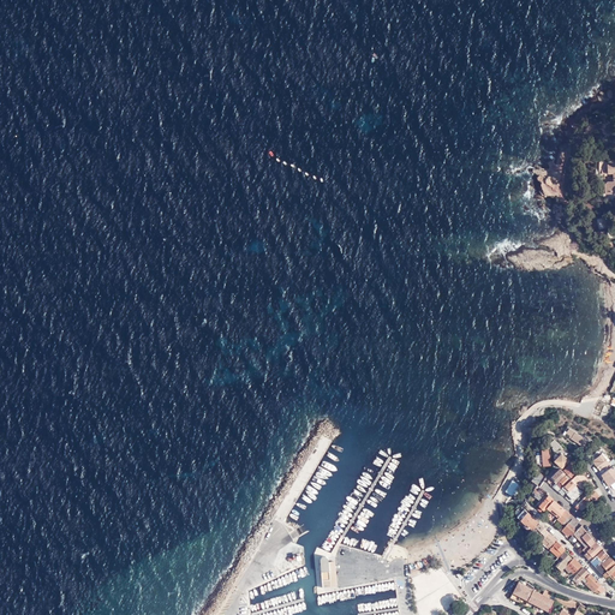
[(584,439),(573,431),(571,435),(569,437),(583,446),(584,443),(581,442),(584,439)]
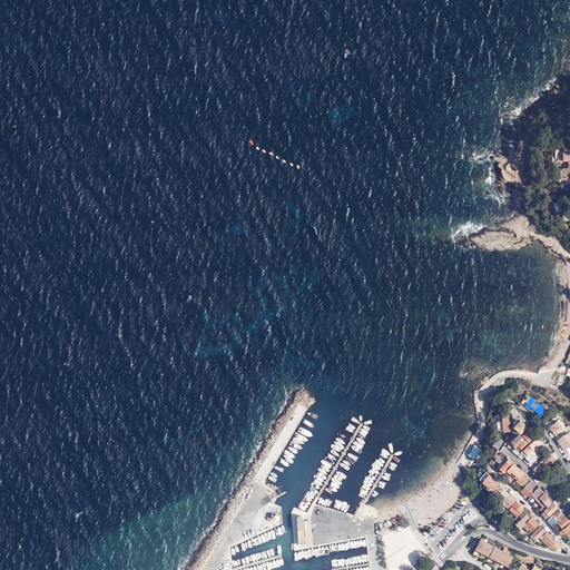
[(510,411),(513,419),(519,413),(513,408),(510,411)]
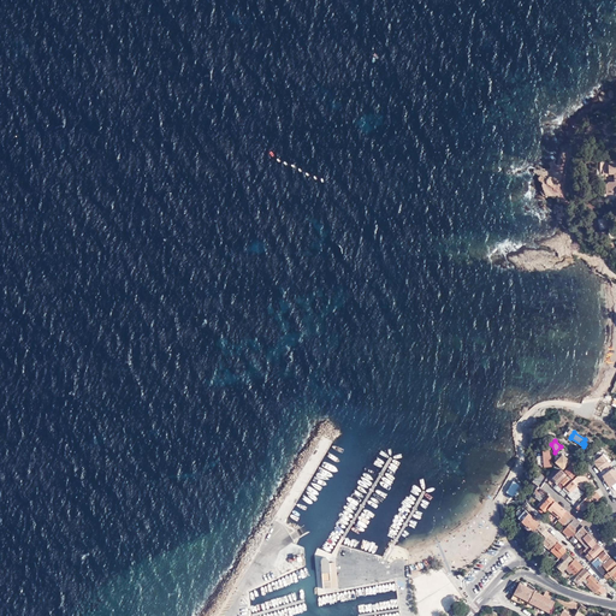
[(549,456),(549,446),(542,446),(543,456),(537,456),(537,465),(542,467),(551,467),(550,456),(549,456)]
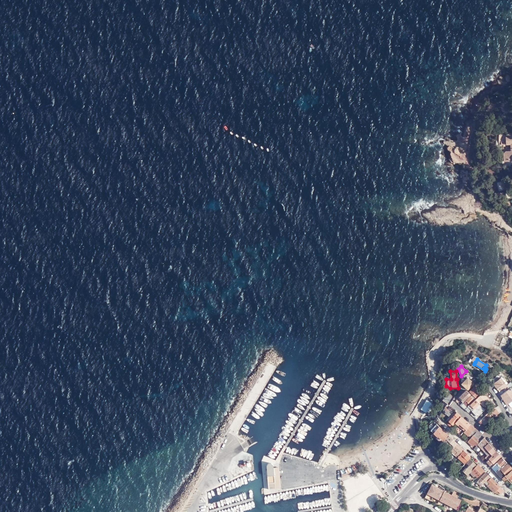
[(494,387),(498,392),(507,386),(501,379),(503,377),(501,374),(494,378),(496,380),(492,384),(494,387)]
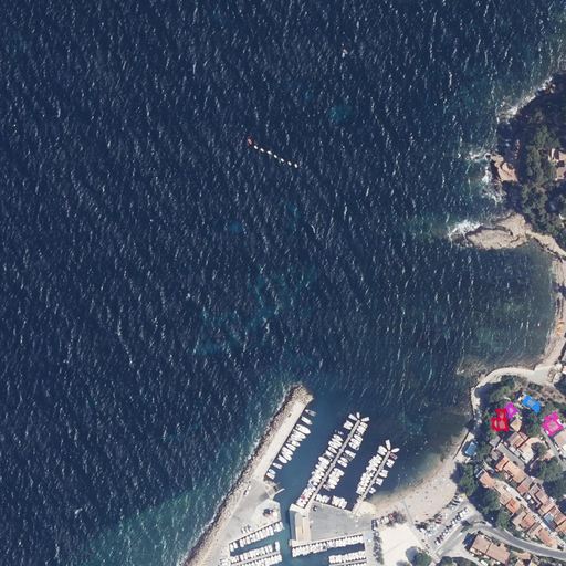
[(523,423),(522,422),(517,418),(511,425),(516,430),(523,423)]
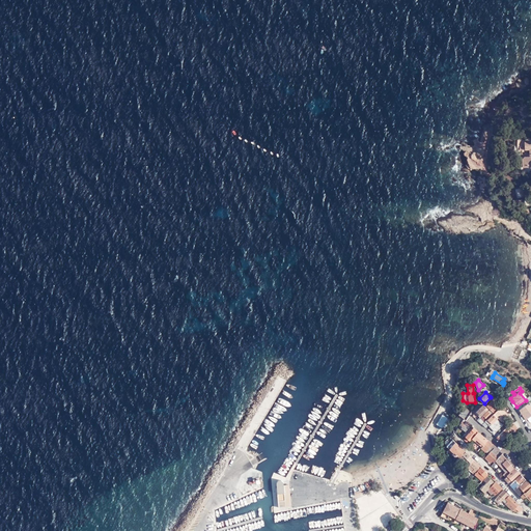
[(494,414),(499,409),(495,404),(498,401),(494,397),(491,399),(492,401),(486,406),(494,414)]
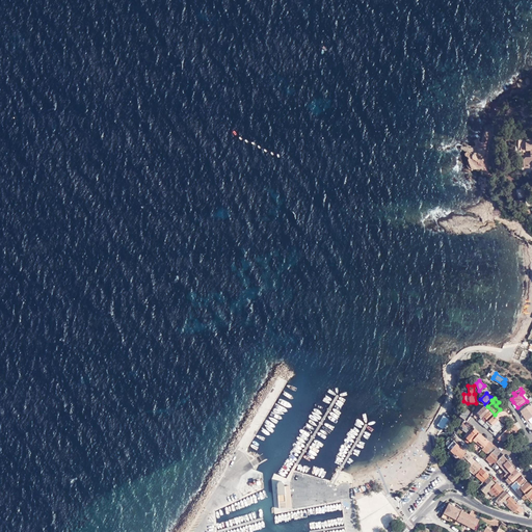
[(531,404),(530,402),(523,407),(530,418),(531,416),(531,408),(531,404)]
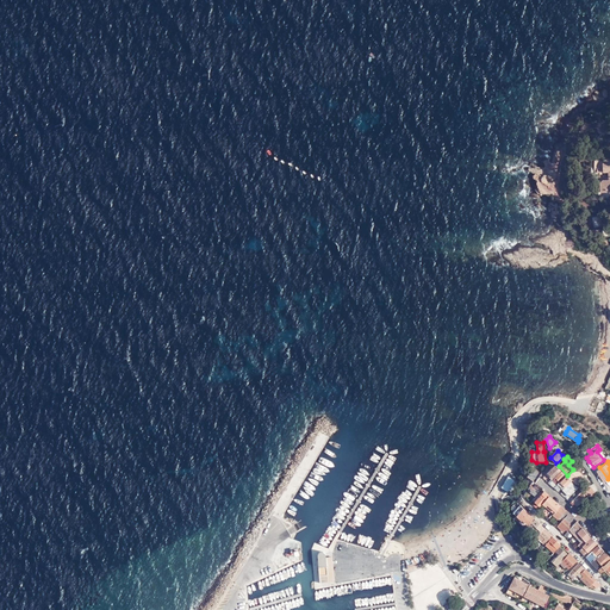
[(555,465),(547,473),(553,478),(561,471),(555,466),(555,465)]
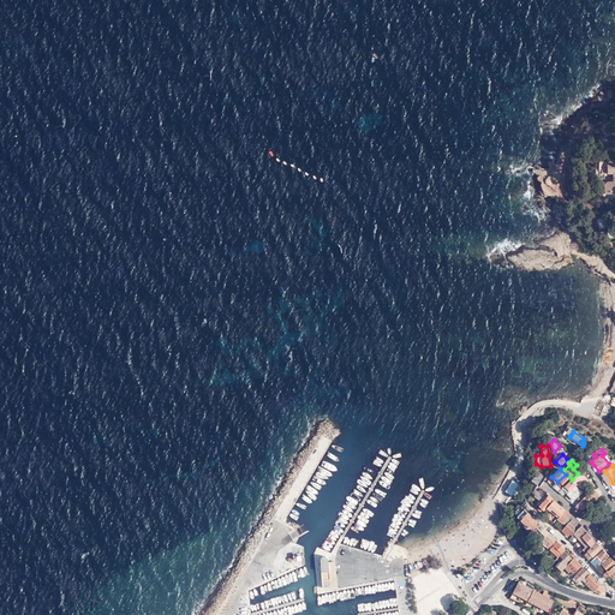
[(532,477),(533,477),(531,481),(536,485),(543,476),(537,471),(532,477)]
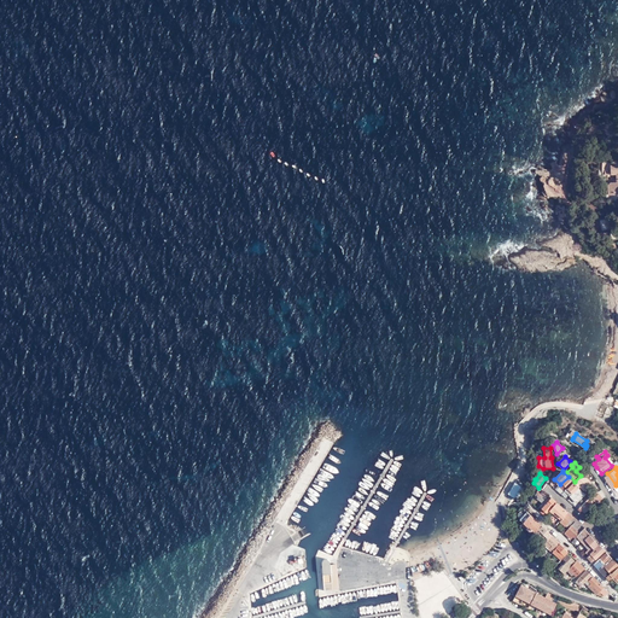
[(590,484),(582,474),(581,476),(575,482),(573,483),(579,488),(583,491),(584,490),(586,490),(589,487),(588,487),(590,484)]
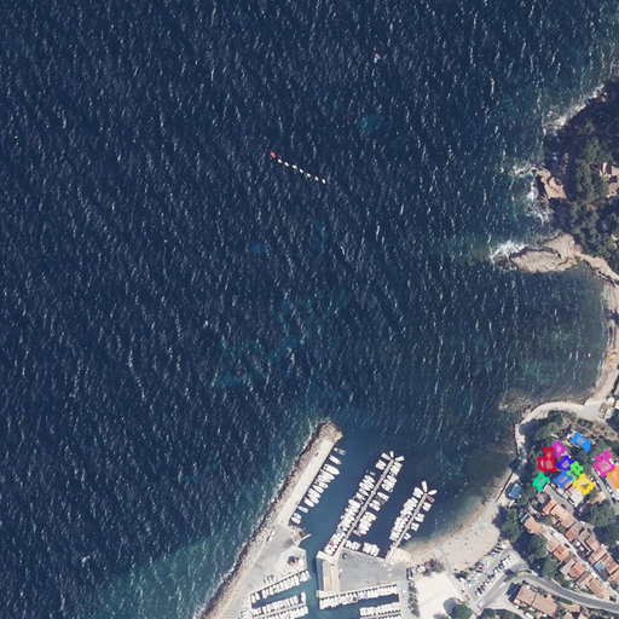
[(561,487),(565,492),(574,482),(570,478),(561,487)]
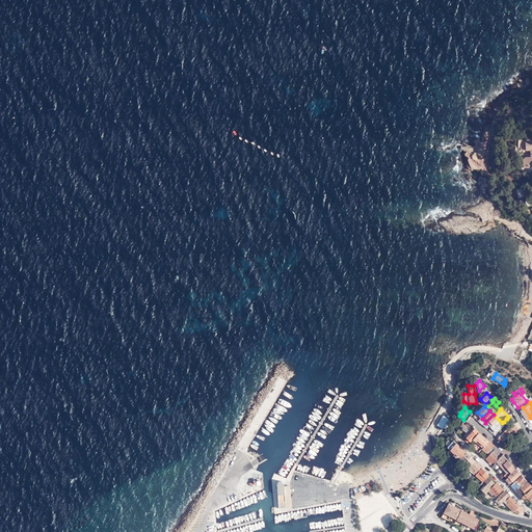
[(446,419),(449,421),(448,419),(444,416),(437,425),(442,428),(445,428),(442,426),(441,422),(443,420),(446,419)]
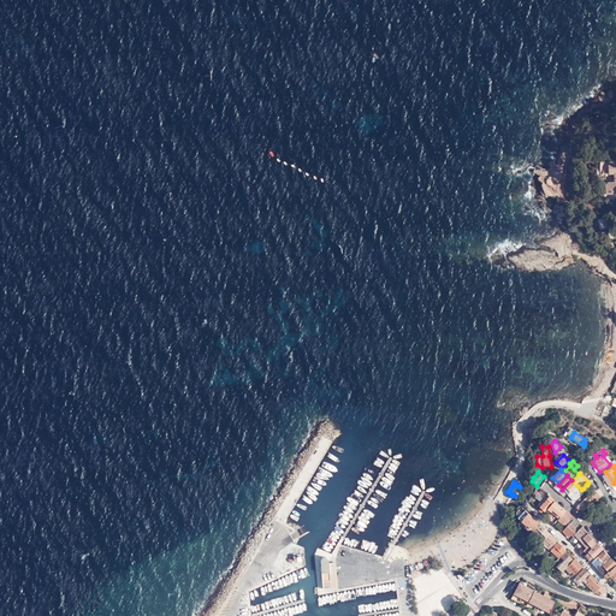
[(563,490),(568,495),(576,486),(578,486),(572,481),(563,490)]
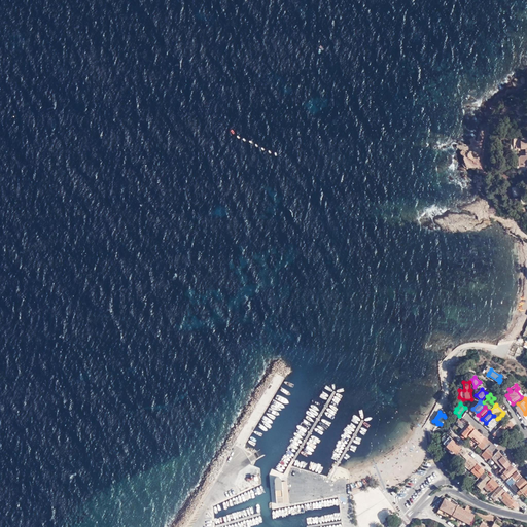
[(448,416),(445,417),(442,415),(438,416),(436,418),(437,422),(441,424),(442,428),(448,418),(448,416)]
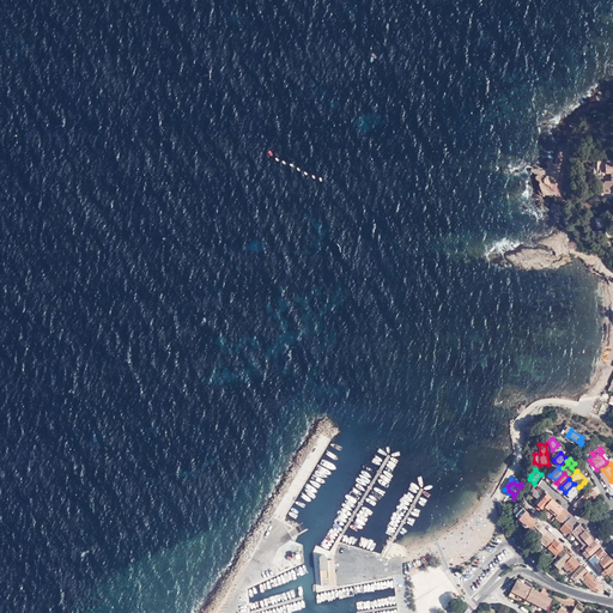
[(574,484),(565,492),(571,498),(580,491),(574,484)]
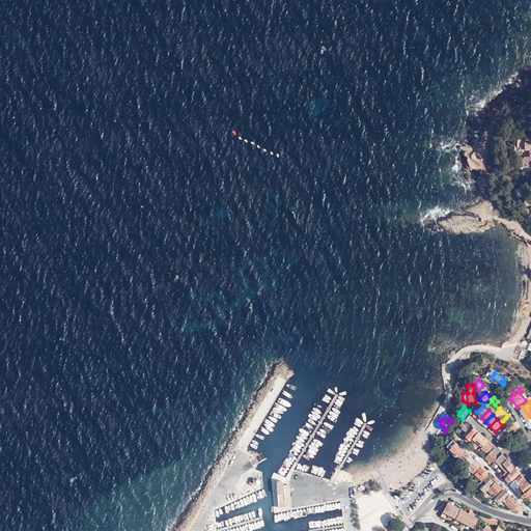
[(518,428),(514,422),(512,423),(507,425),(505,426),(506,427),(511,431),(518,428)]
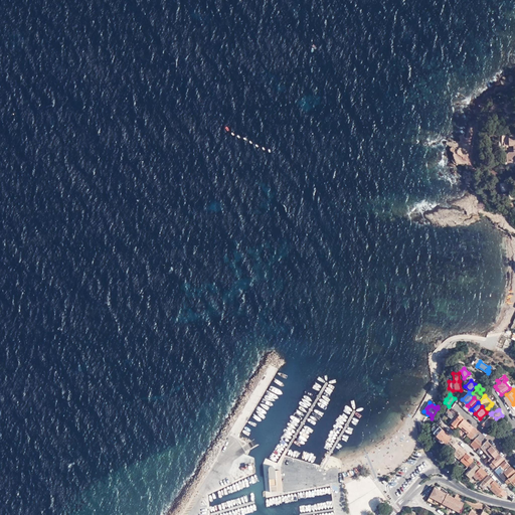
[(451,423),(455,426),(458,424),(463,418),(459,414),(451,423)]
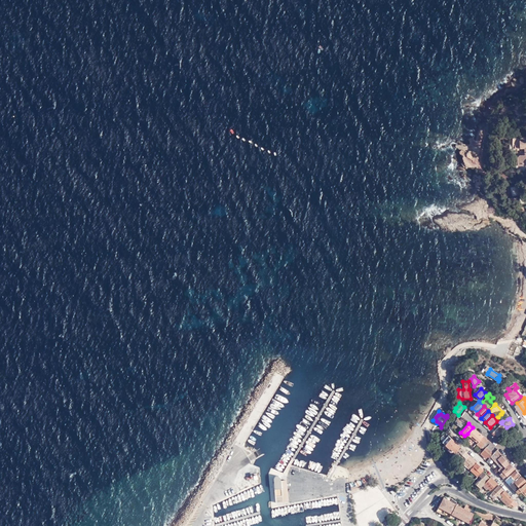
[(498,436),(501,433),(500,433),(504,427),(501,425),(497,429),(496,428),(494,430),(498,436)]
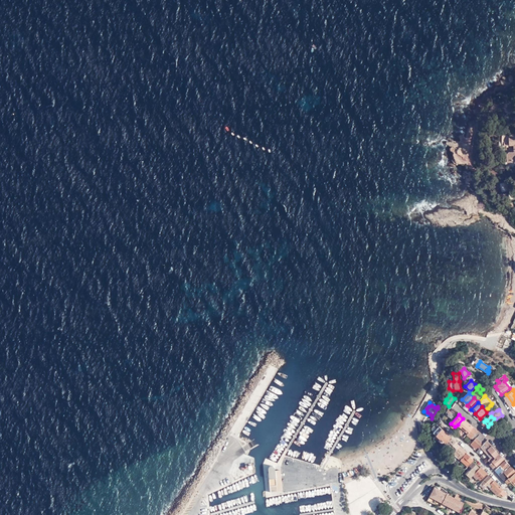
[(458,424),(467,434),(473,426),(463,418),(458,424)]
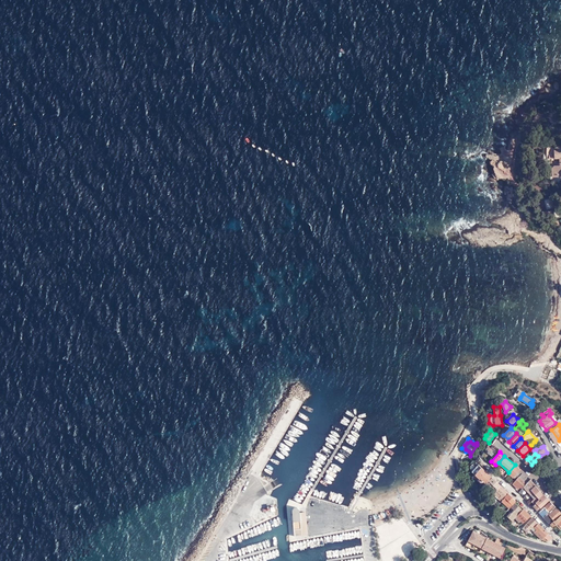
[(485,483),(491,478),(478,465),(472,471),(479,478),(485,483)]
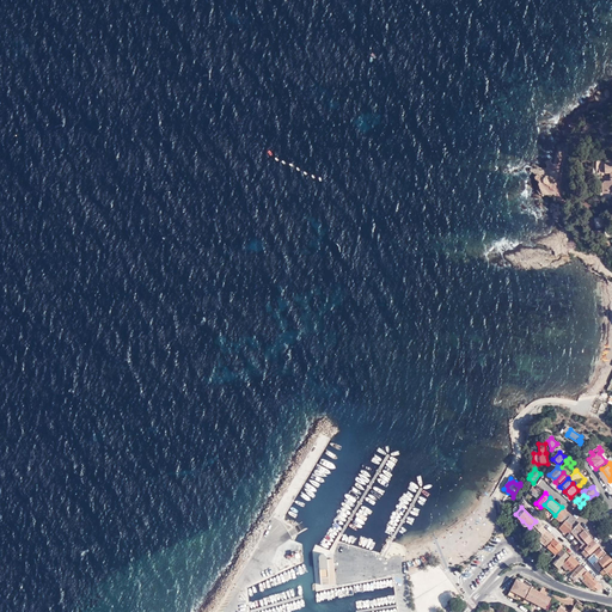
[(554,515),(558,520),(560,520),(567,512),(562,507),(555,515),(554,515)]
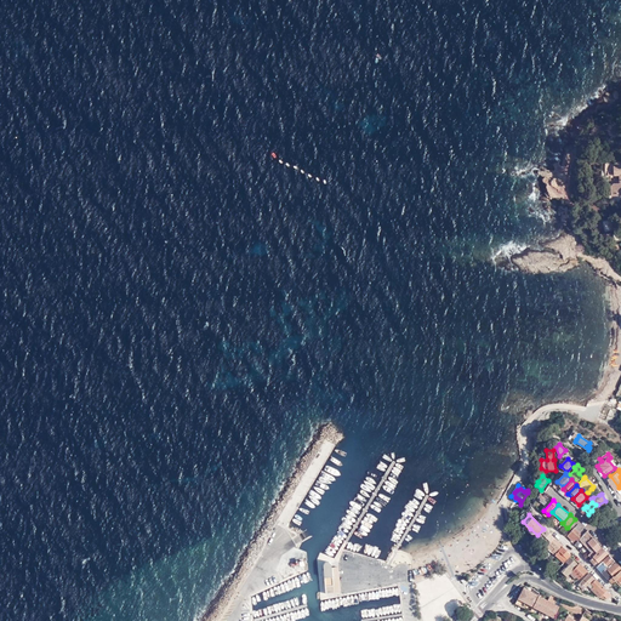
[(570,530),(577,522),(575,519),(568,528),(570,530)]
